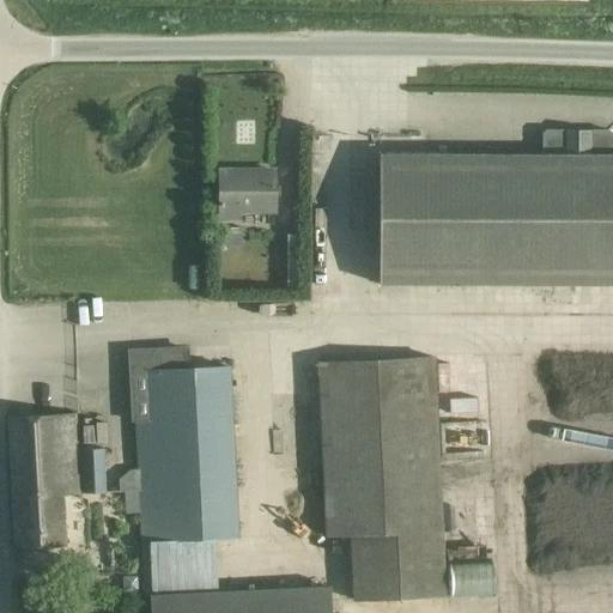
[(612,285),(612,151),(612,134),(610,131),(592,131),(588,134),(588,140),(568,140),(568,134),(564,131),(546,131),(542,134),(542,155),(380,155),(380,285),(612,285)]
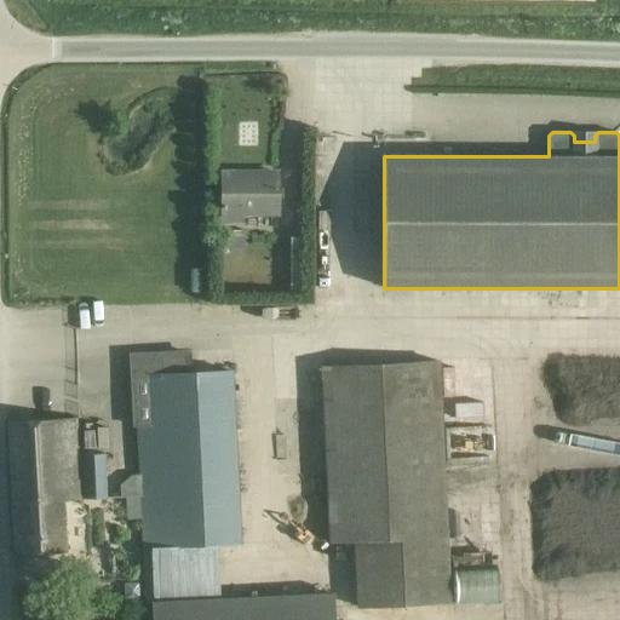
[(277,214),(277,197),(277,173),(276,173),(276,178),(241,178),(241,173),(222,173),(222,223),(241,223),(241,214),(277,214)]
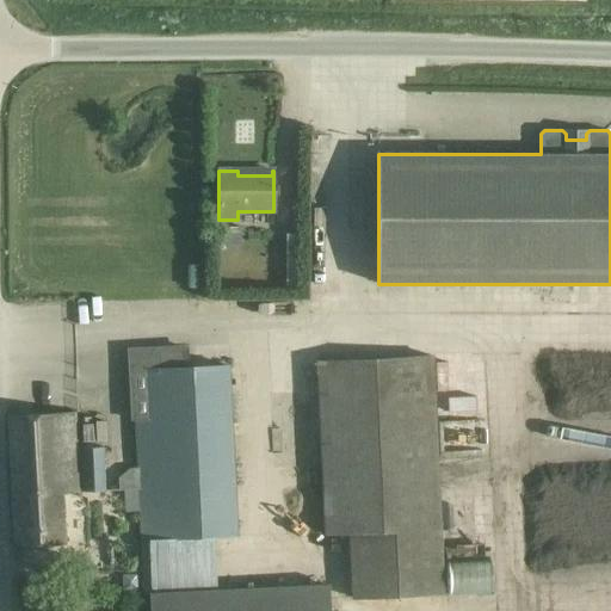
[(326,535),(350,534),(353,598),(444,593),(432,356),(318,362),(326,535)]
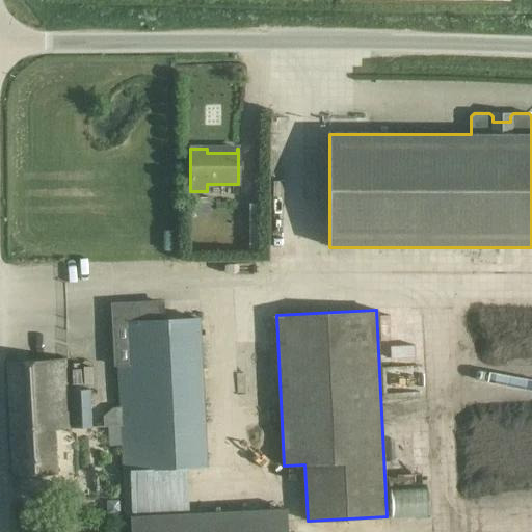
[(115,323),(120,408),(117,408),(104,420),(104,427),(121,426),(123,471),(128,471),(192,468),(206,467),(198,319),(115,323)]
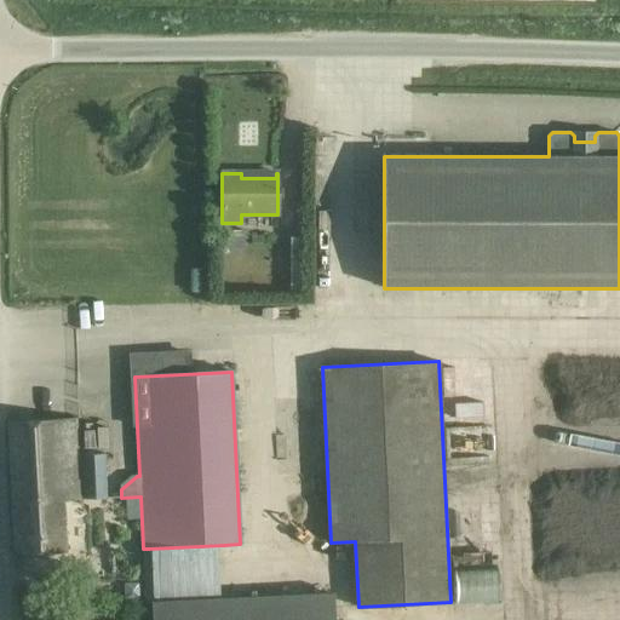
[(9,422),(13,555),(65,552),(63,501),(105,499),(104,454),(78,455),(75,419),(9,422)]
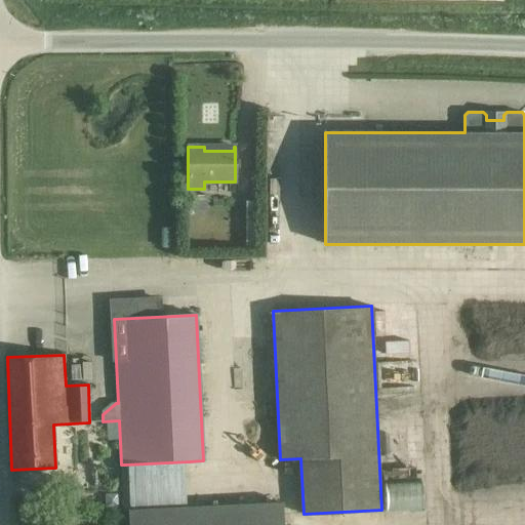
[(126,465),(130,512),(192,509),(190,461),(126,465)]
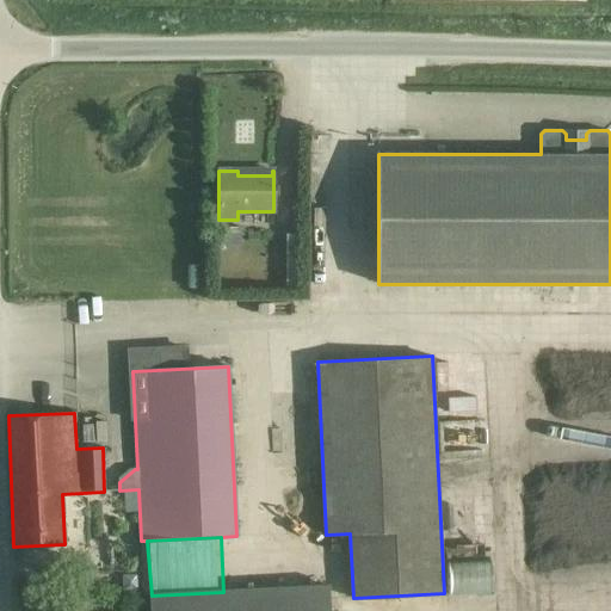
[(152,610),(329,610),(329,587),(223,592),(152,596),(152,610)]
